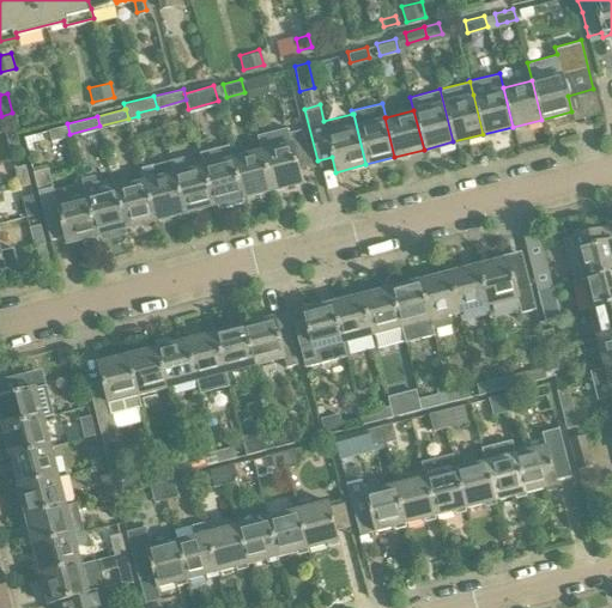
[(70,134),(67,123),(47,128),(49,139),(70,134)]
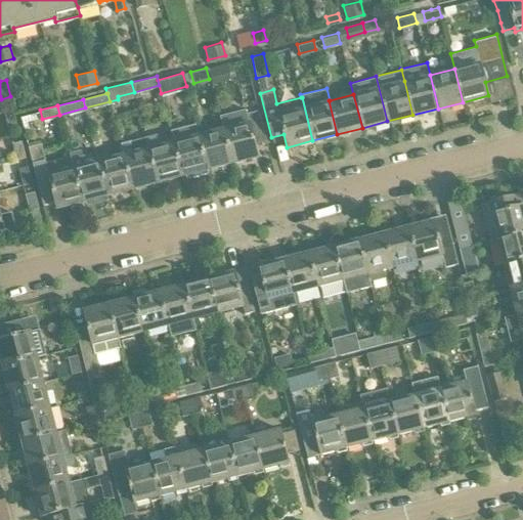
[(3,109),(7,125),(16,123),(12,106),(3,109)]
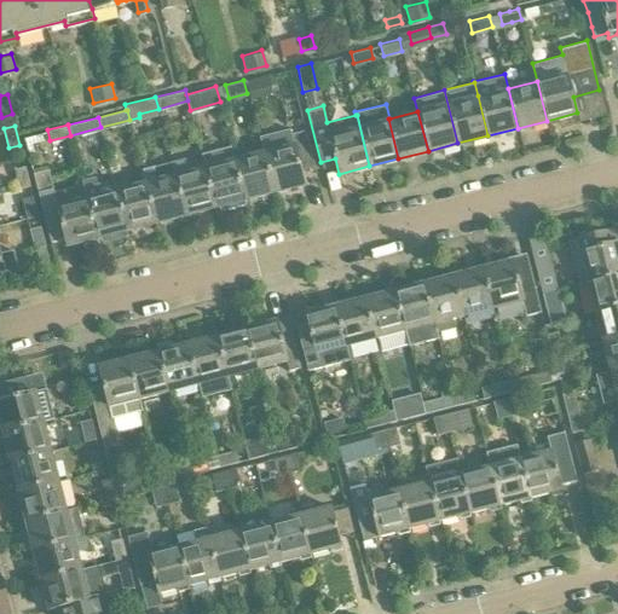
[(289,127),(259,134),(264,151),(273,190),(304,183),(300,168),(313,164),(305,128),(290,132),(289,127)]
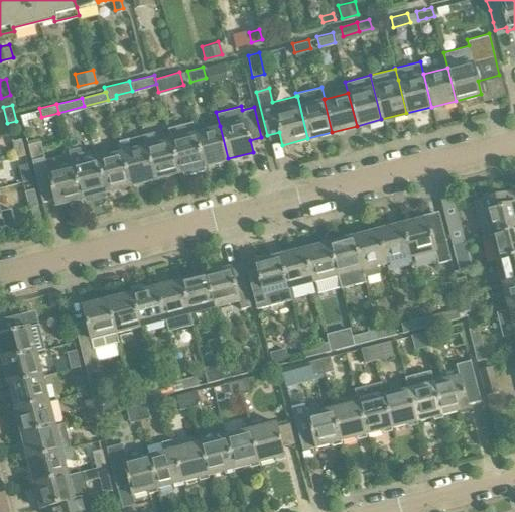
[(192,121),(167,127),(170,139),(179,171),(187,169),(188,172),(205,168),(204,165),(196,132),(192,121)]
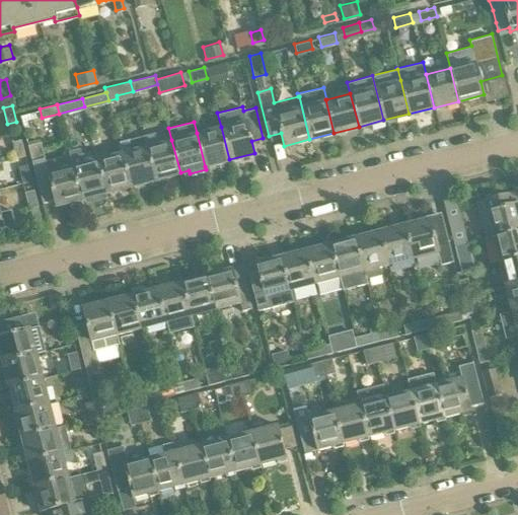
[(229,159),(221,127),(197,133),(205,166),(229,159)]
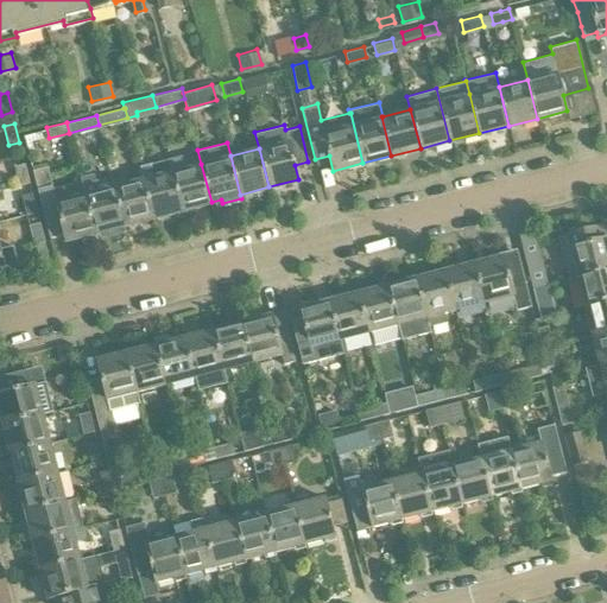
[(201,164),(185,167),(182,154),(169,158),(182,209),(212,202),(201,164)]
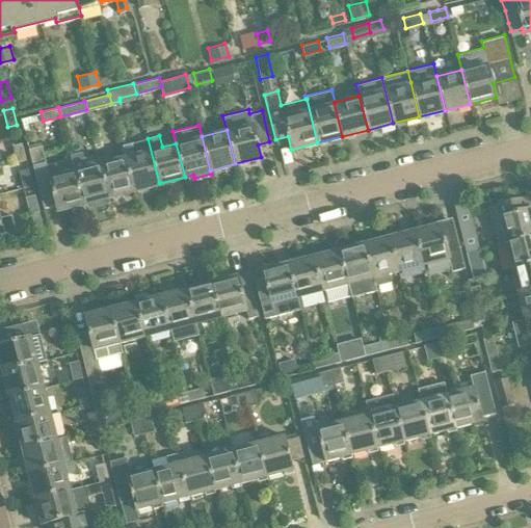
[(159,183),(148,138),(122,144),(125,156),(133,190),(159,183)]
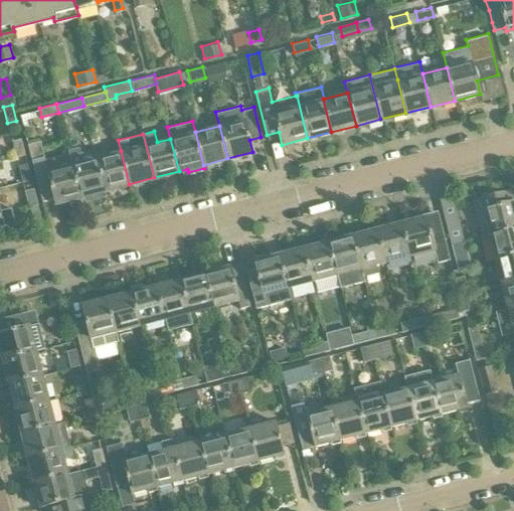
[(25,153),(21,137),(11,140),(15,155),(25,153)]
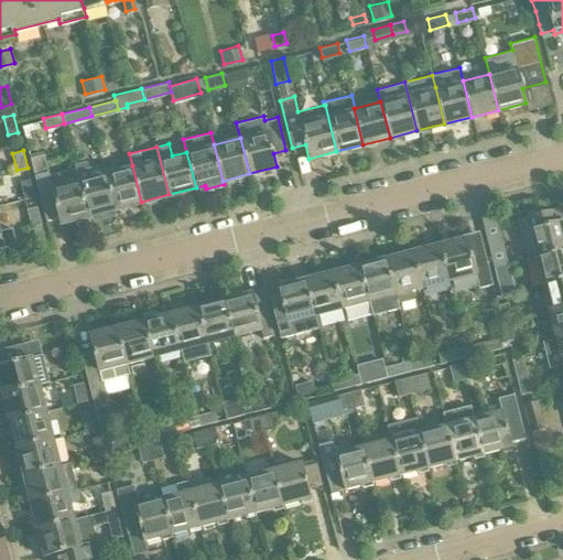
[(50,179),(43,153),(30,157),(45,218),(58,215),(60,223),(73,219),(74,223),(78,225),(87,223),(89,219),(88,215),(87,215),(76,171),(50,179)]
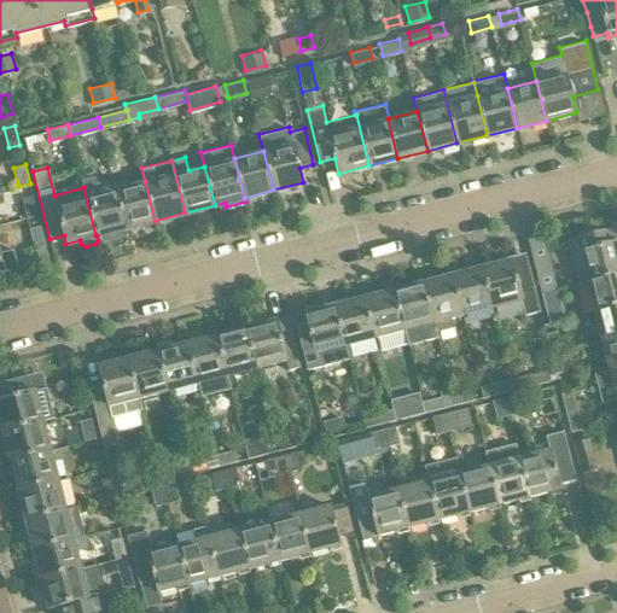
[(126,179),(114,181),(126,228),(155,221),(145,181),(127,186),(126,179)]
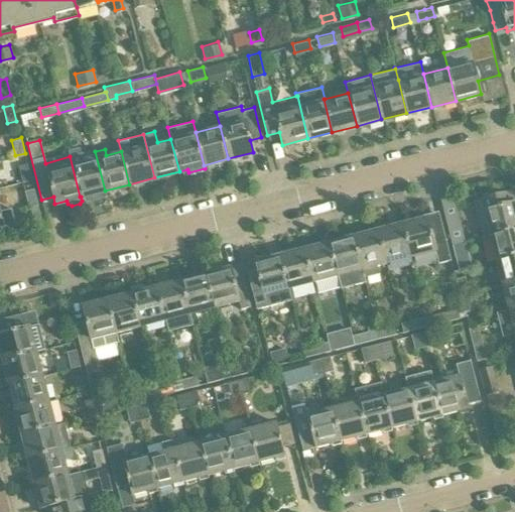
[(94,150),(70,156),(80,197),(81,197),(105,190),(95,151),(94,150)]
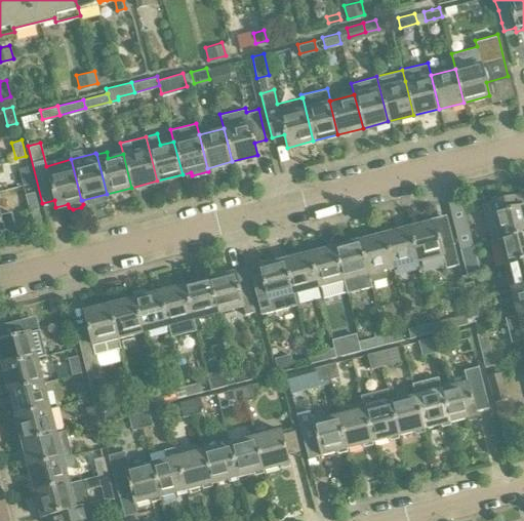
[(22,183),(31,181),(27,165),(17,168),(22,183)]
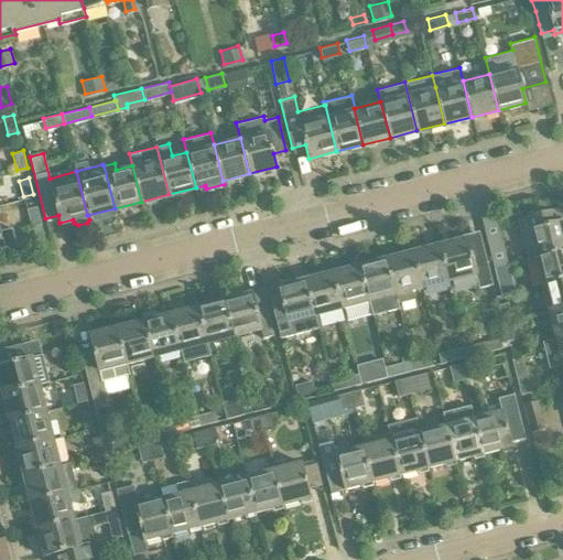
[(36,205),(26,207),(31,225),(41,223),(36,205)]
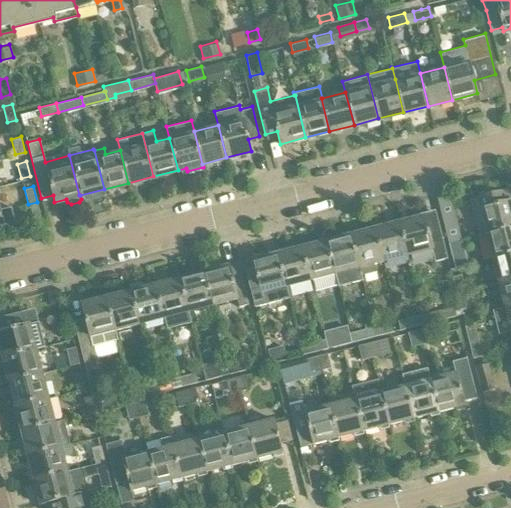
[(510,225),(510,193),(509,186),(479,194),(482,206),(479,207),(486,232),(510,225)]
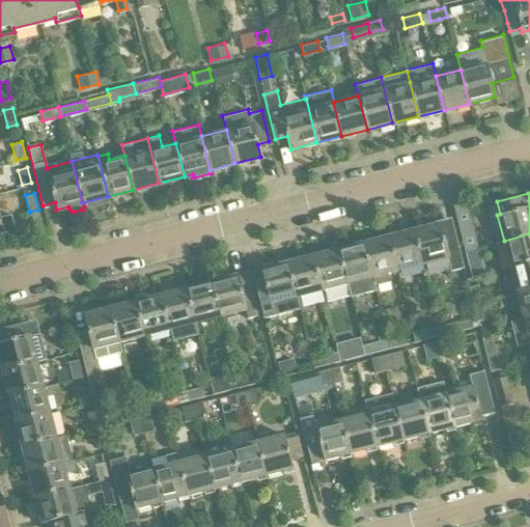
[(0,232),(15,228),(10,213),(0,215),(0,232)]
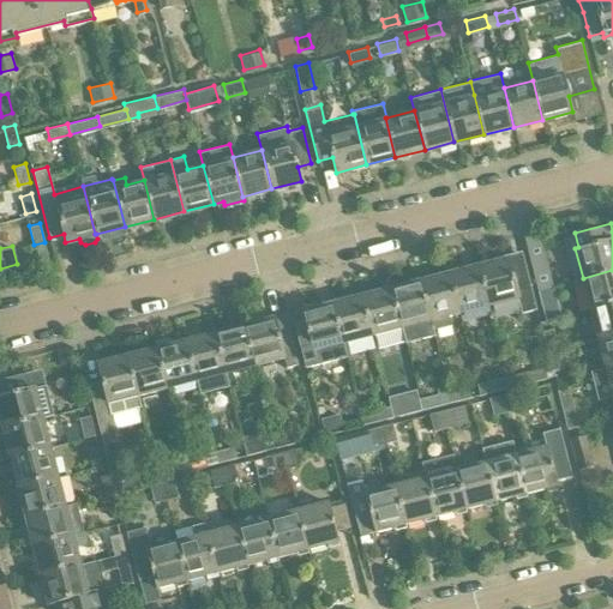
[(553,285),(544,247),(528,252),(532,271),(536,290),(553,285)]
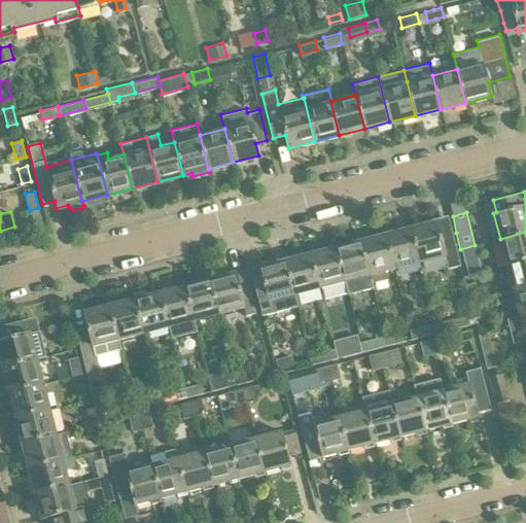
[(449,218),(436,221),(411,228),(419,262),(444,254),(447,268),(460,265),(449,218)]
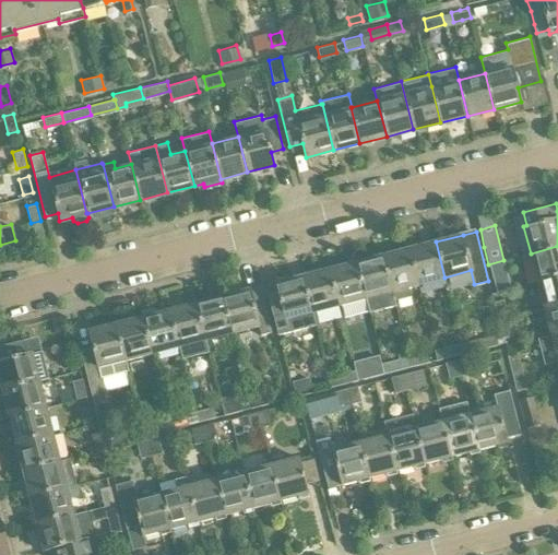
[(436,241),(410,248),(418,284),(444,278),(436,241)]
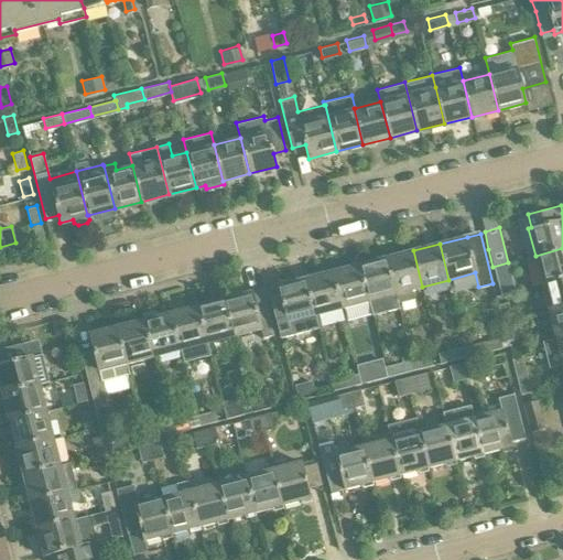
[(562,248),(536,256),(542,283),(562,277),(562,248)]
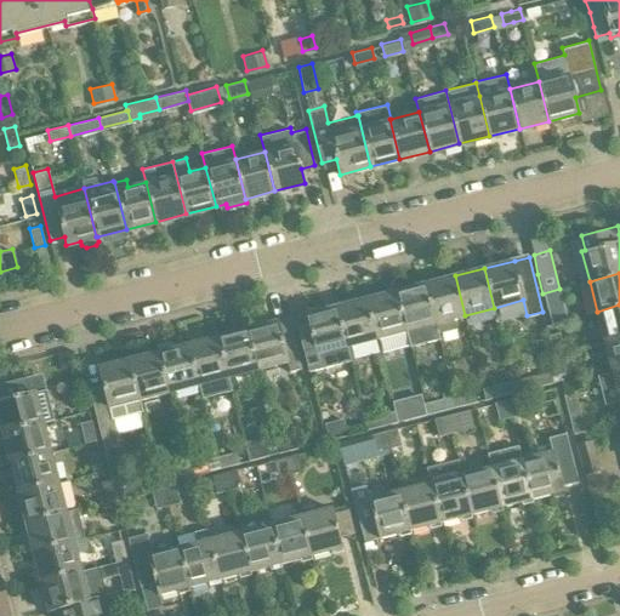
[(455,275),(426,283),(438,332),(455,328),(453,318),(465,315),(455,275)]
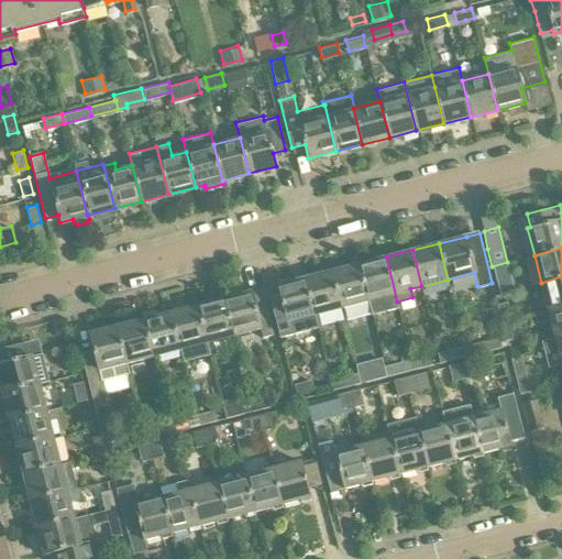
[(386,256),(359,264),(367,299),(371,314),(398,306),(397,302),(386,256)]
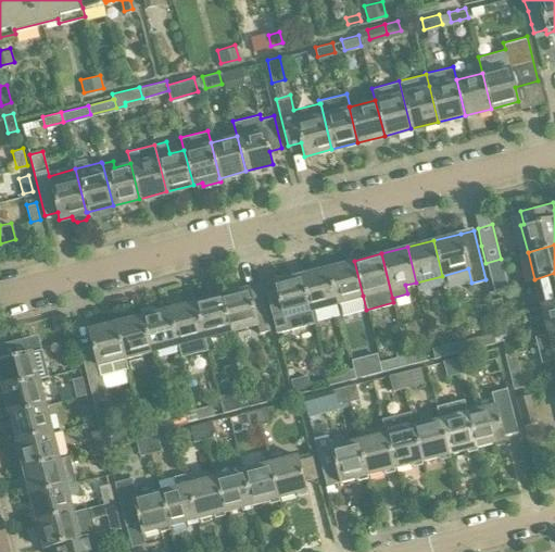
[(508,286),(501,259),(486,263),(493,289),(508,286)]
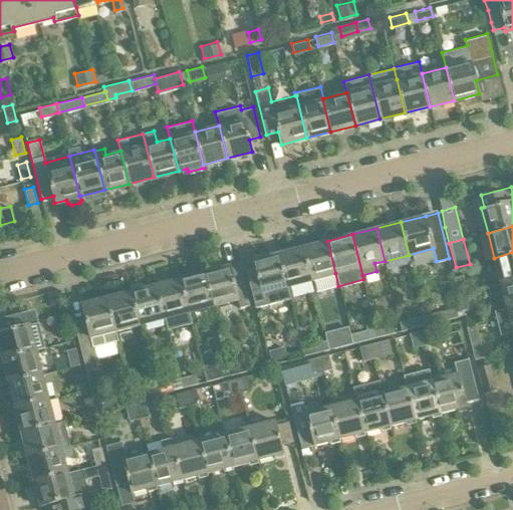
[(335,273),(327,241),(303,247),(311,279),(335,273)]
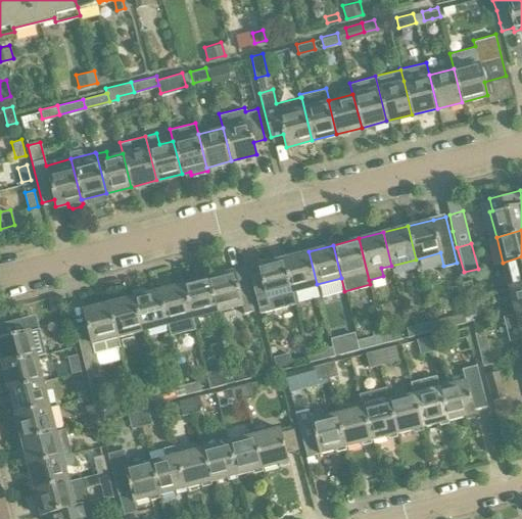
[(309,251),(283,257),(291,291),(317,284),(309,251)]
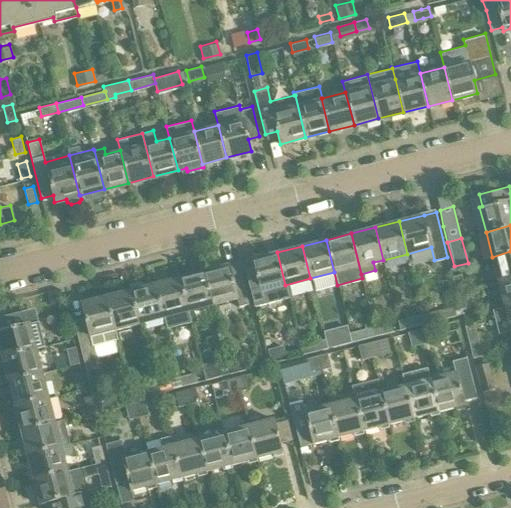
[(510,277),(510,251),(492,257),(498,281),(510,277)]
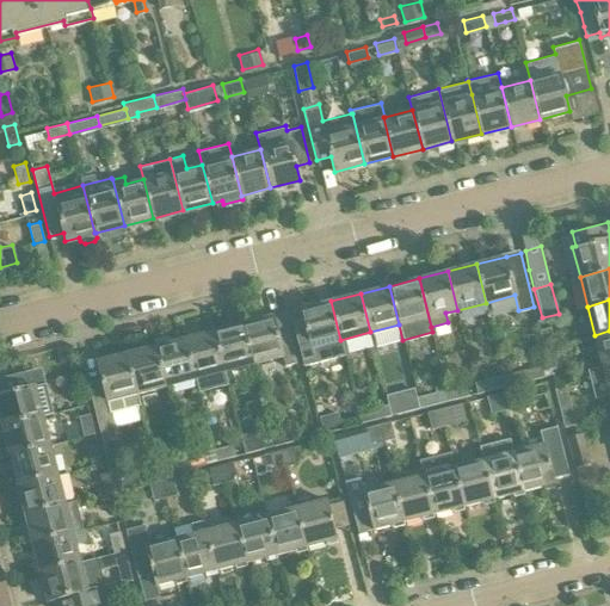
[(302,315),(291,319),(303,364),(344,353),(340,340),(331,301),(301,308),(302,315)]
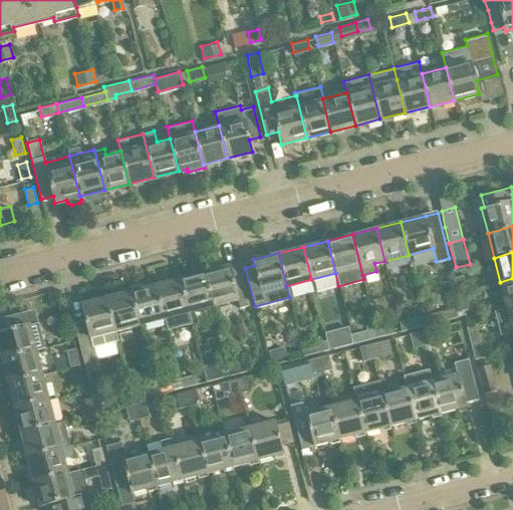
[(239,263),(205,272),(213,304),(237,298),(239,306),(249,304),(239,263)]
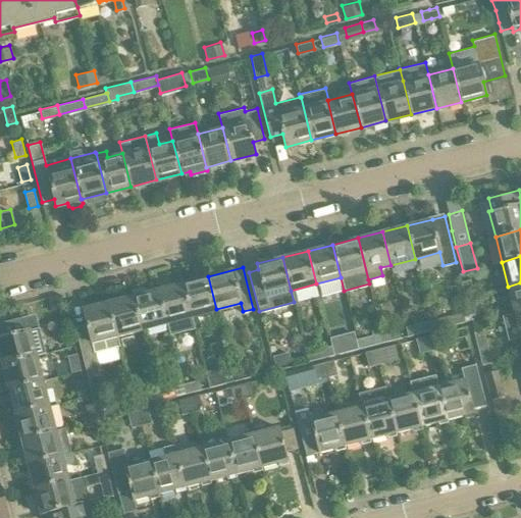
[(208,276),(184,282),(192,315),(216,309),(208,276)]
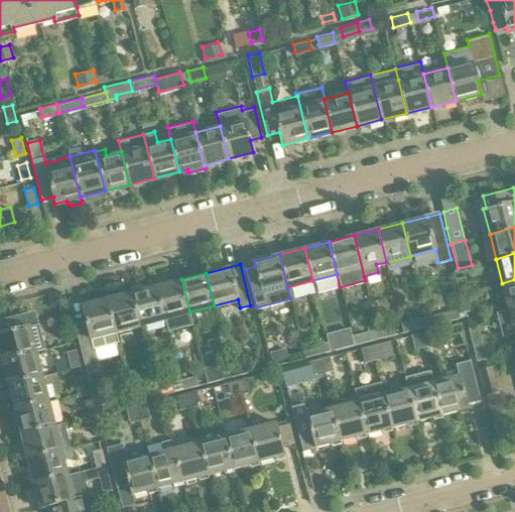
[(460,294),(469,292),(465,275),(456,277),(460,294)]
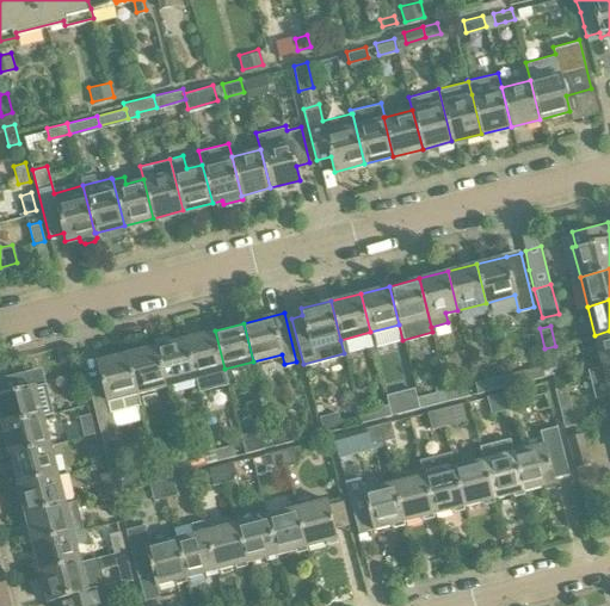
[(215,331),(186,338),(196,376),(198,390),(228,383),(225,369),(215,331)]
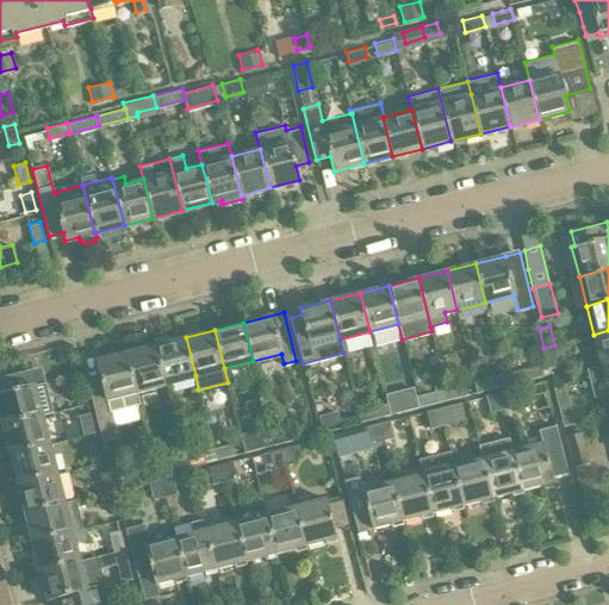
[(608,362),(608,330),(594,335),(602,363),(602,365),(608,362)]
